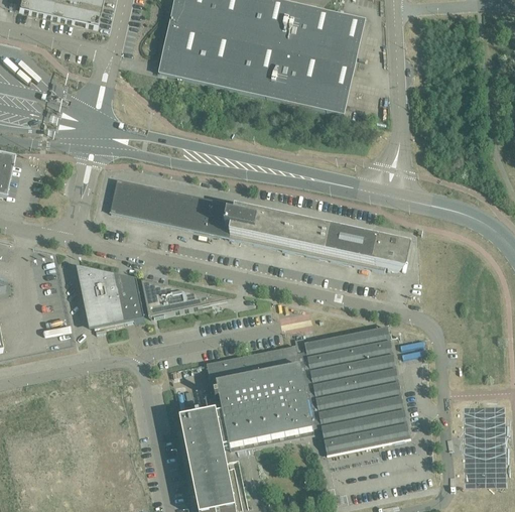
[(19,0),(17,9),(96,27),(103,0),(19,0)]
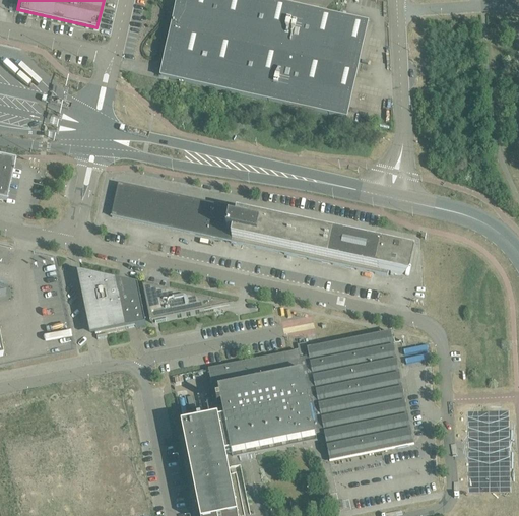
[(176,0),(159,73),(345,115),(367,19),(280,0),(176,0)]
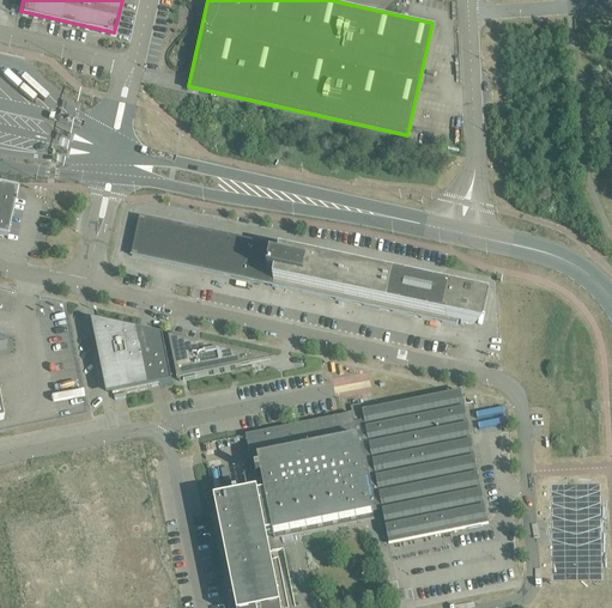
[(0,233),(6,235),(16,187),(17,187),(0,182),(0,233)]
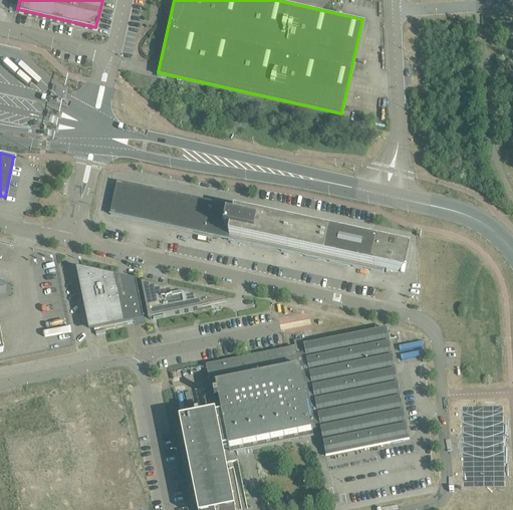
[(389,241),(389,237),(115,179),(109,211),(381,269),(382,266),(395,269),(401,243),(389,241)]
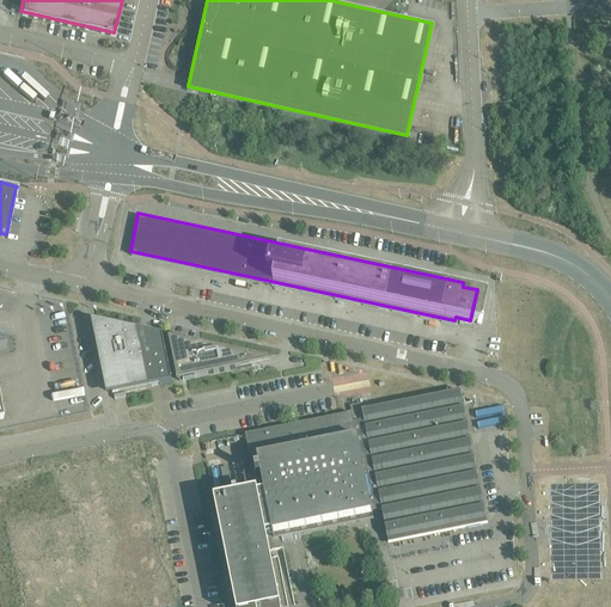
[(97,318),(96,318),(103,351),(128,347),(130,359),(141,356),(135,326),(97,318)]
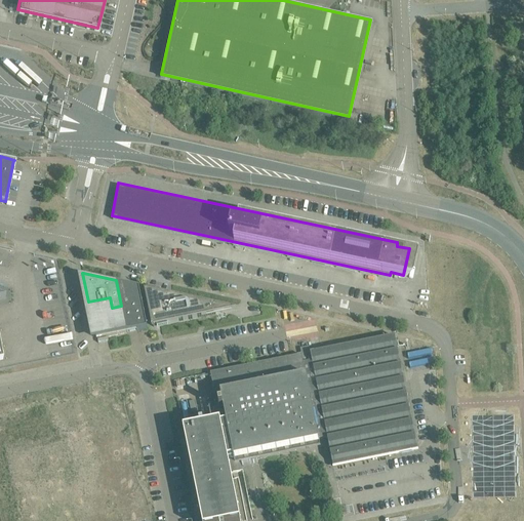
[(117,280),(116,280),(121,306),(142,302),(138,284),(117,280)]
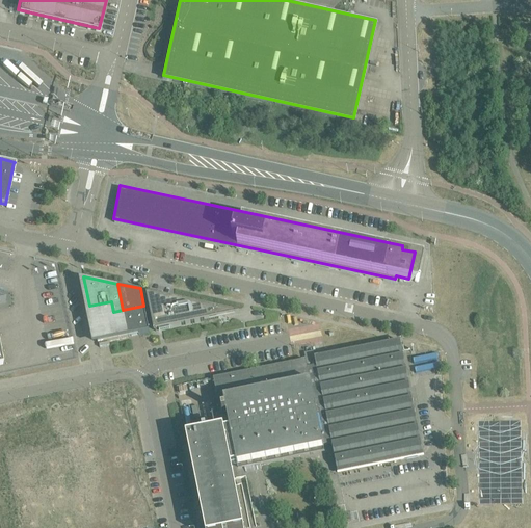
[(147,290),(145,290),(153,326),(154,326),(154,327),(157,326),(157,330),(169,326),(168,324),(198,318),(238,311),(195,300),(161,293),(162,291),(150,288),(149,290),(147,290)]
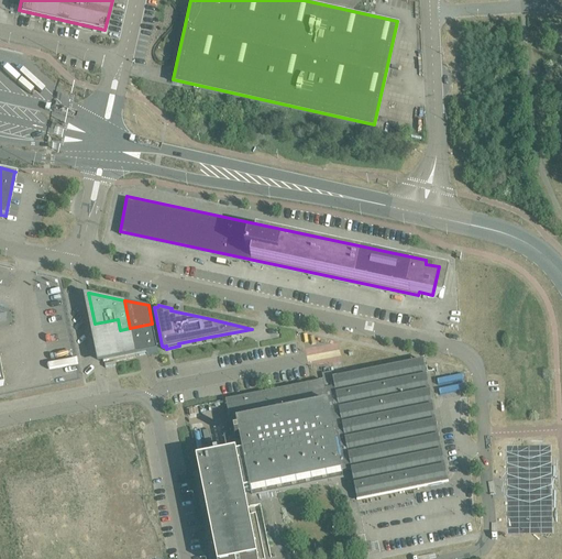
[(118,319),(95,324),(102,359),(135,352),(130,328),(120,330),(118,319)]
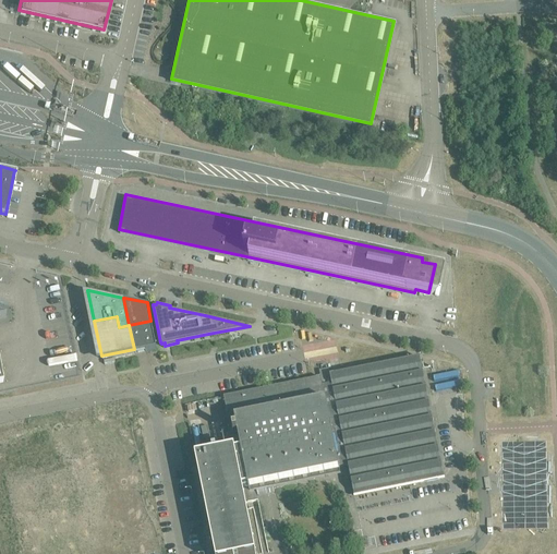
[(150,321),(129,325),(134,349),(144,347),(155,345),(150,321)]
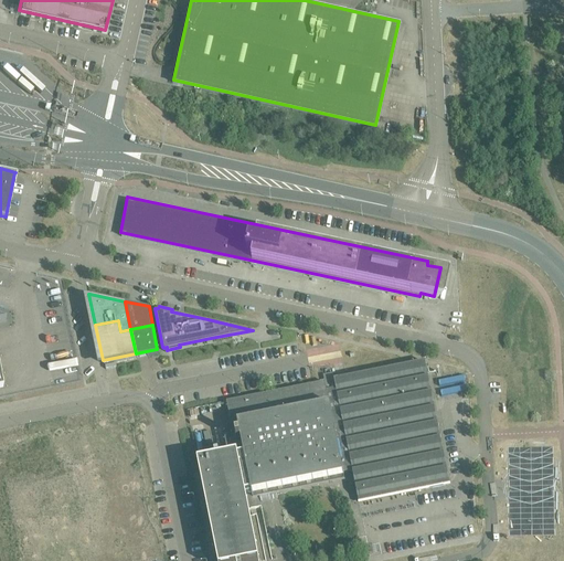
[(251,491),(317,478),(344,473),(343,468),(351,467),(358,498),(448,479),(425,367),(424,358),(380,367),(332,377),(331,368),(321,369),(323,379),(225,398),(232,433),(223,434),(227,453),(197,458),(216,560),(242,560),(257,558),(243,488),(249,487),(251,491)]
